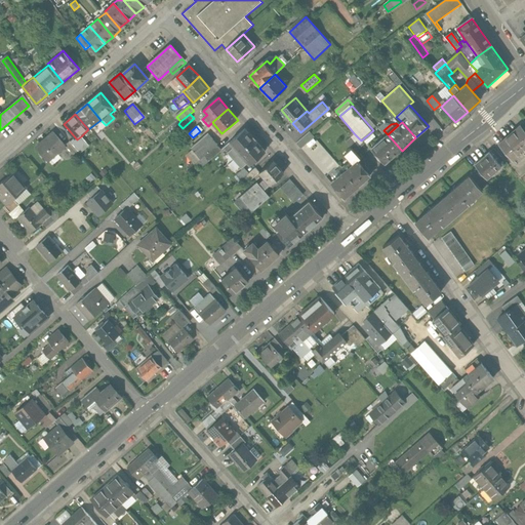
[(499,145),(515,162),(524,152),(524,129),(522,126),(499,145)]
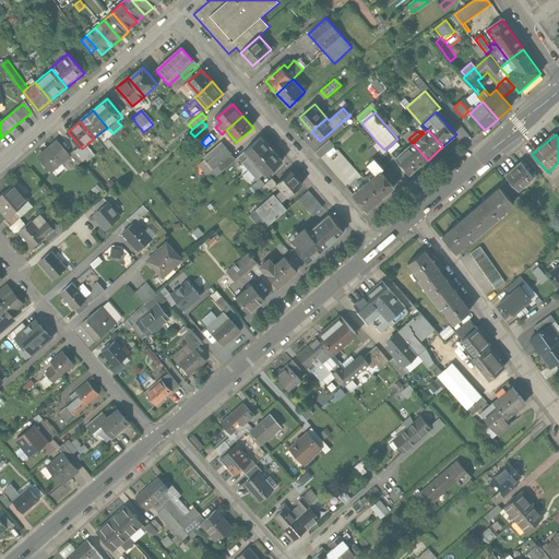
[(263,137),(242,154),(245,157),(241,161),(250,169),(274,150),(263,137)]
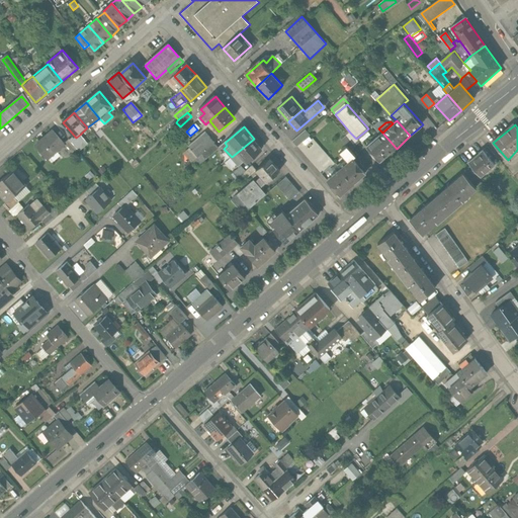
[(305,131),(292,143),(297,149),(311,137),(307,133),(305,131)]
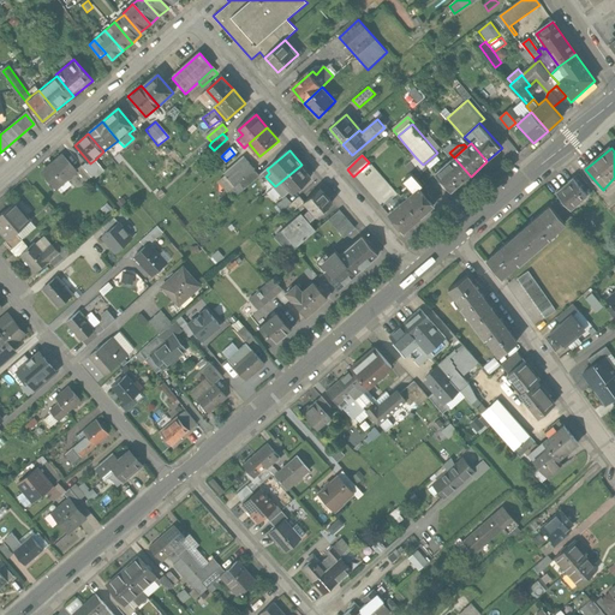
[(60,156),(41,174),(55,191),(67,181),(72,186),(81,179),(75,173),(60,156)]
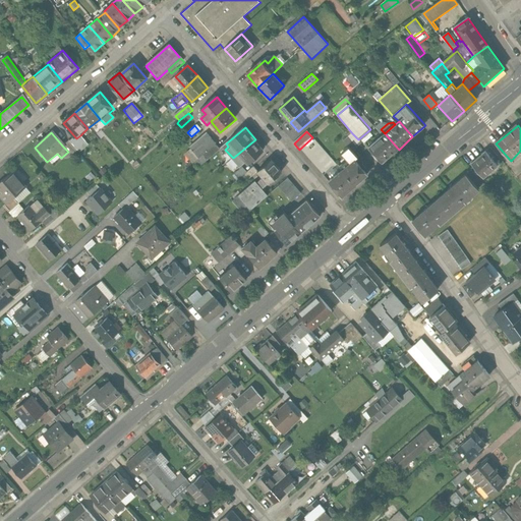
[(215,143),(207,132),(189,147),(192,151),(197,158),(215,143)]
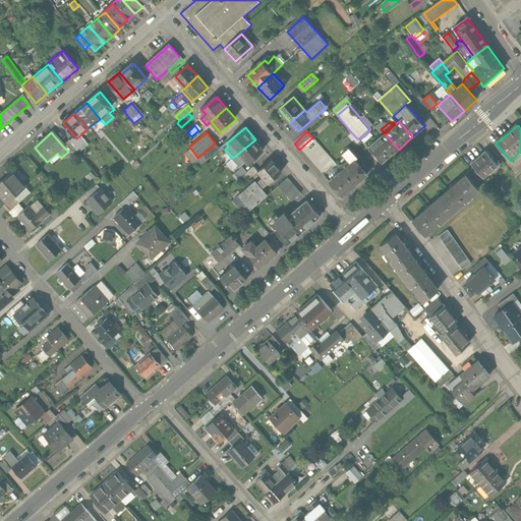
[(343,141),(348,147),(354,153),(359,148),(356,145),(360,140),(358,139),(352,133),(343,141)]
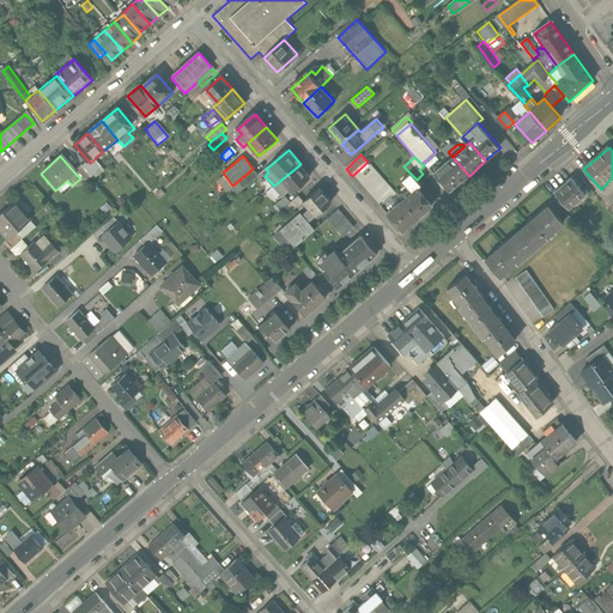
[(469,176),(453,157),(434,174),(450,192),(469,176)]
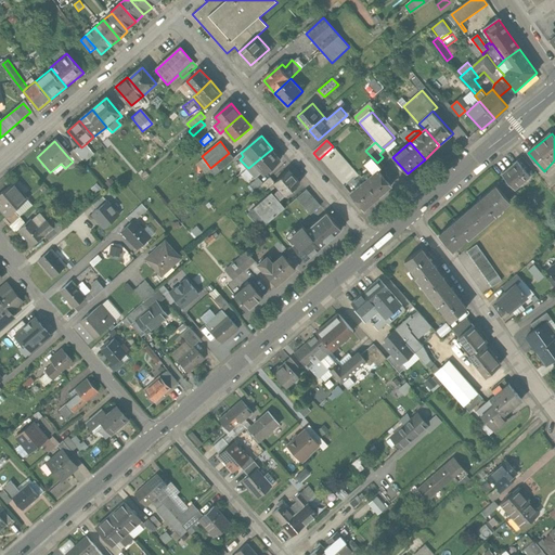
[(81,147),(75,153),(84,163),(93,153),(86,144),(81,147)]
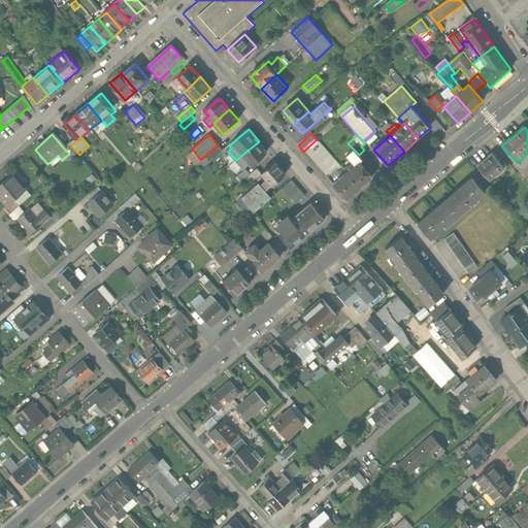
[(269,154),(259,141),(236,160),(244,169),(248,167),(250,170),(269,154)]
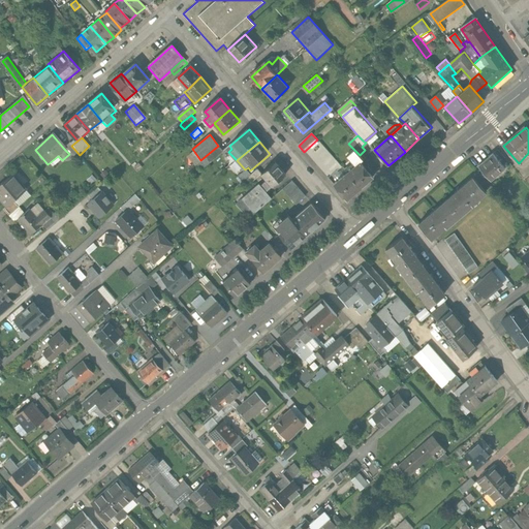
[(69,145),(64,149),(69,154),(73,159),(80,155),(71,146),(69,145)]
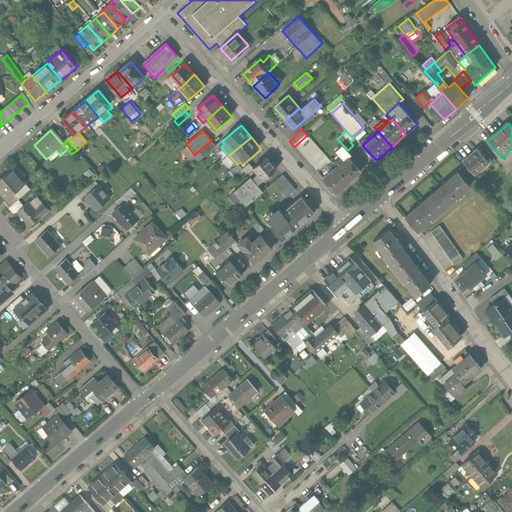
[(216,147),(211,141),(194,155),(191,159),(196,164),(216,147)]
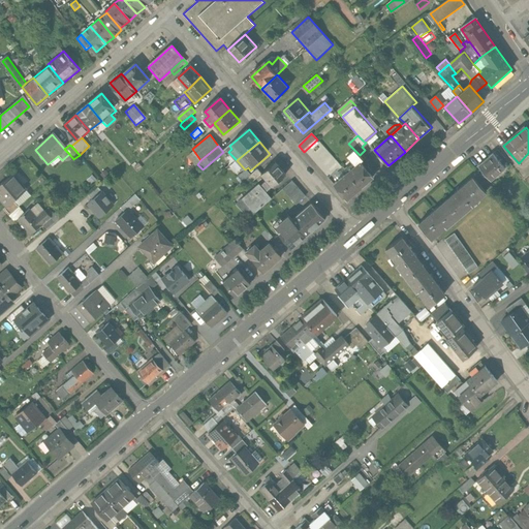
[(346,155),(356,166),(362,161),(364,159),(360,155),(353,149),(346,155)]
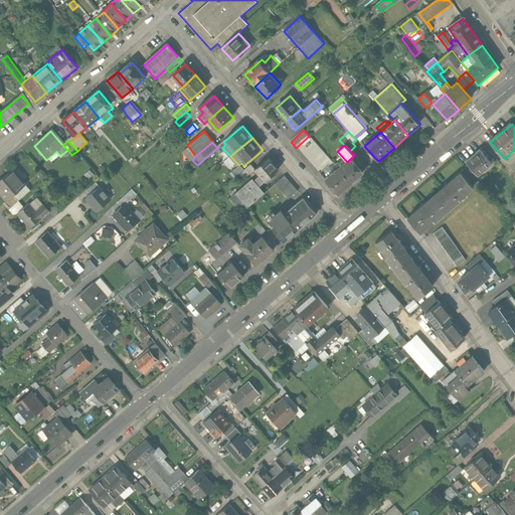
[(466,161),(478,176),(494,163),(482,148),(466,161)]
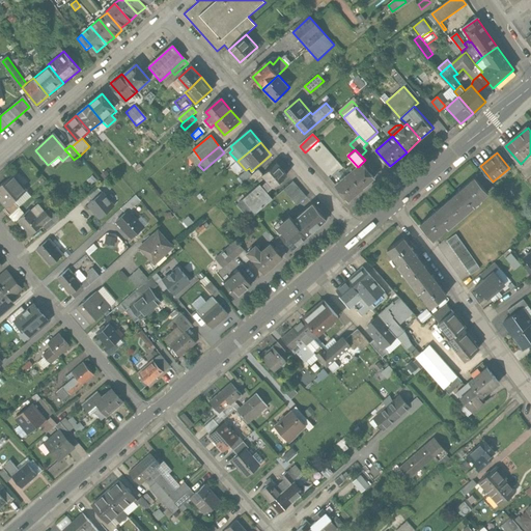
[(201,161),(196,154),(190,159),(195,165),(201,161)]
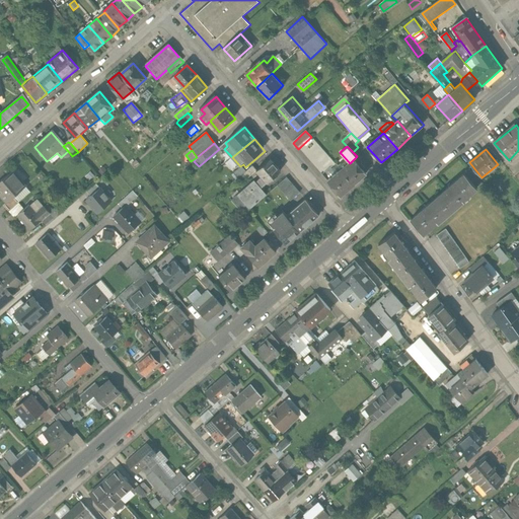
[(326,153),(321,157),(325,161),(329,158),(326,153)]
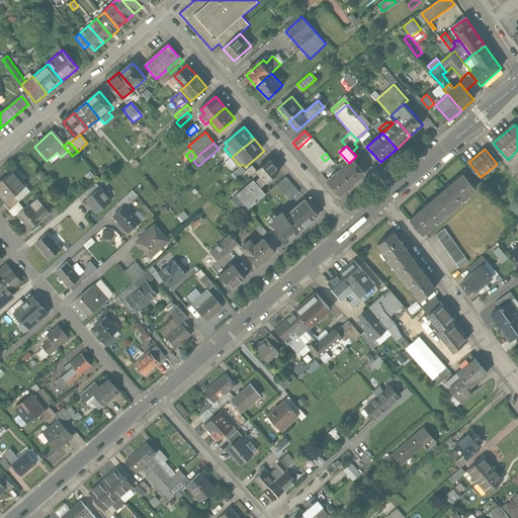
[(270,158),(255,171),(262,179),(266,184),(268,185),(283,172),(270,158)]
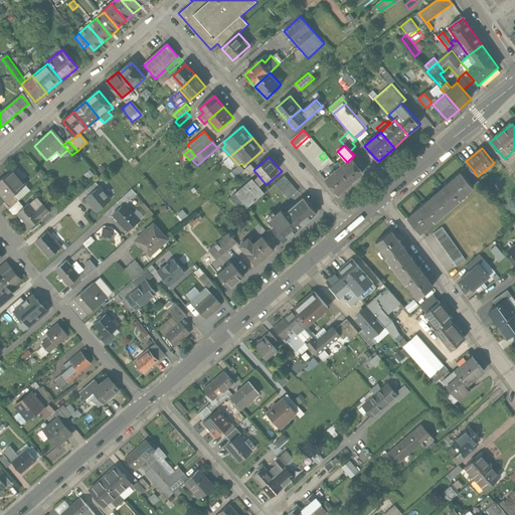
[(347,162),(339,169),(352,184),(365,172),(352,157),(347,162)]
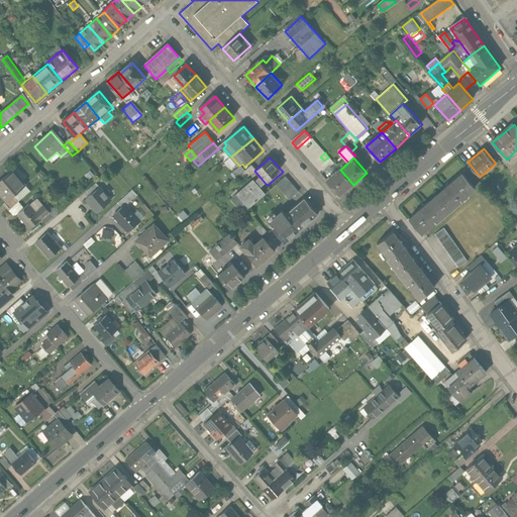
[(139,166),(135,161),(131,165),(135,170),(139,166)]
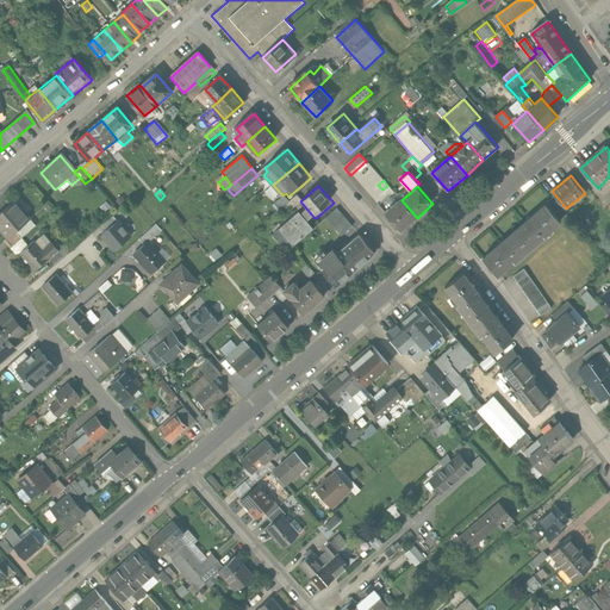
[(293,195),(286,201),(291,207),(298,201),(293,195)]
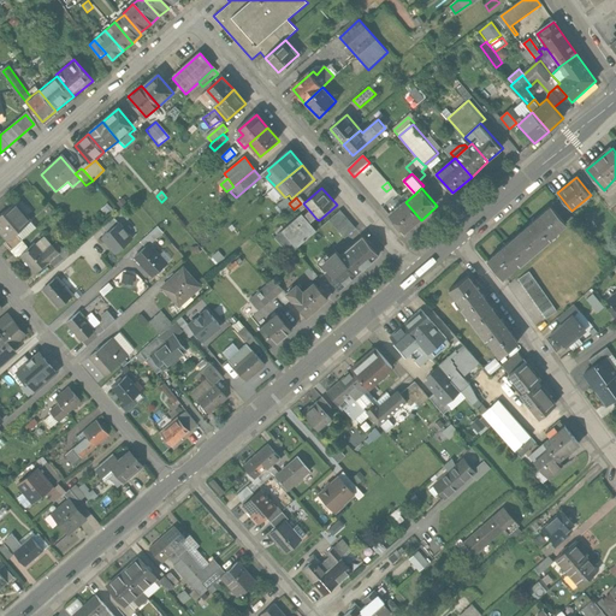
[(12,201),(0,211),(0,238),(5,243),(16,234),(30,221),(12,201)]
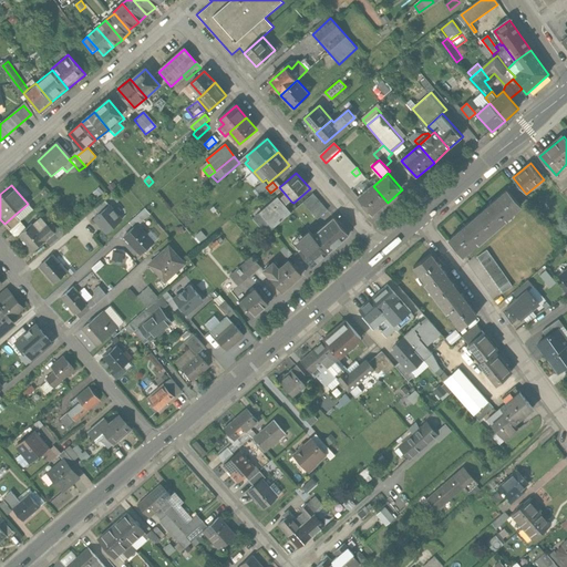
[(113,185),(109,188),(113,195),(117,191),(113,185)]
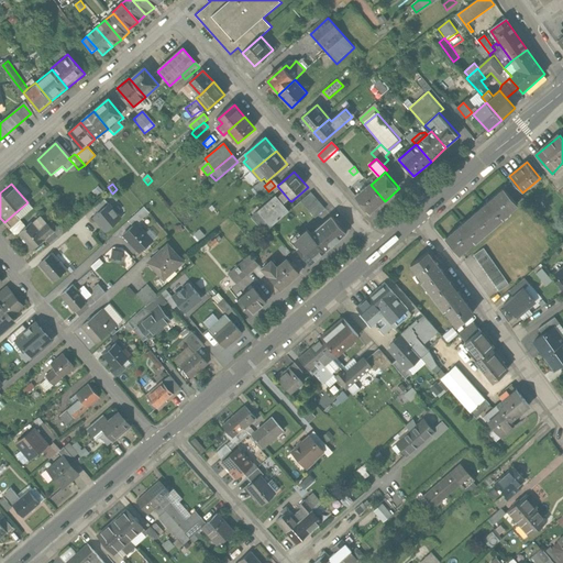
[(371,185),(355,198),(371,214),(385,201),(371,185)]
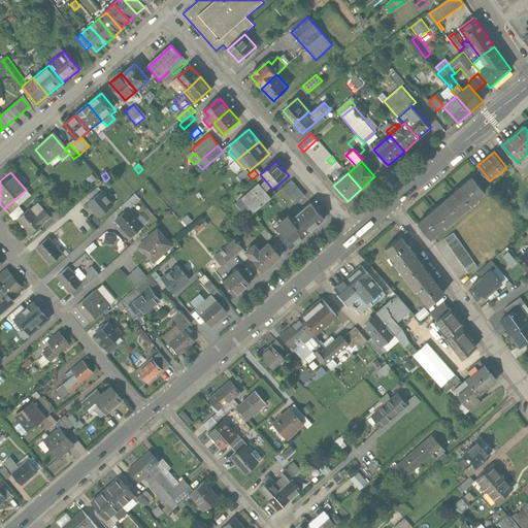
[(92,175),(87,182),(92,186),(97,180),(92,175)]
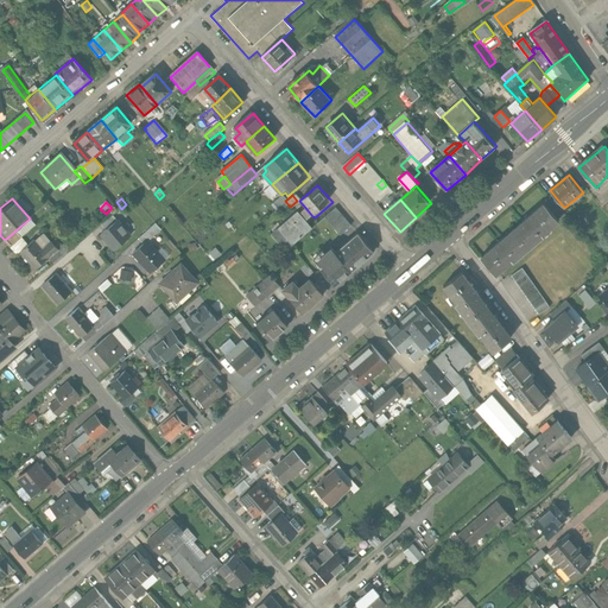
[(546,203),(515,229),(531,248),(562,222),(546,203)]
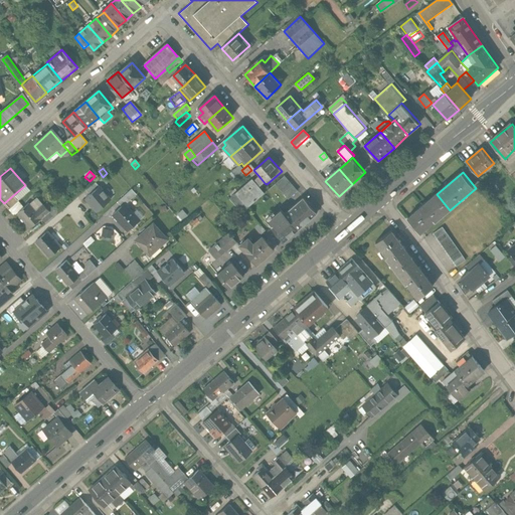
[(284,176),(276,184),(289,198),(297,190),(284,176)]
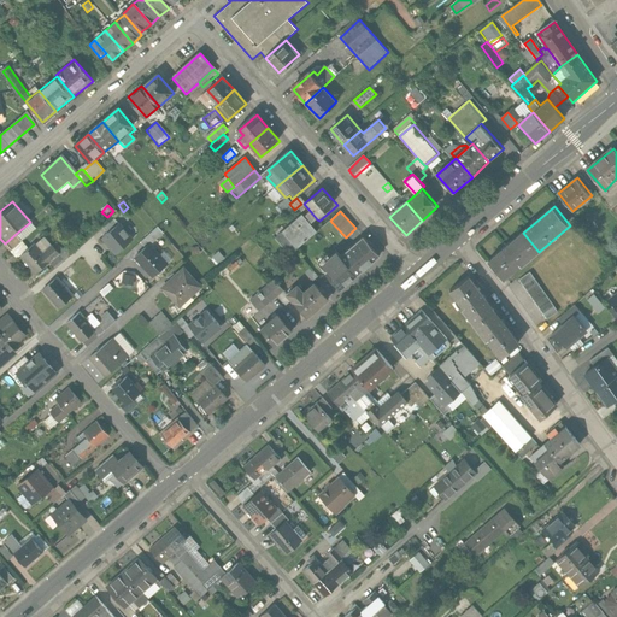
[(303,217),(276,240),(291,257),(297,251),(317,234),(316,231),(310,225),(317,219),(312,213),(305,219),(303,217)]
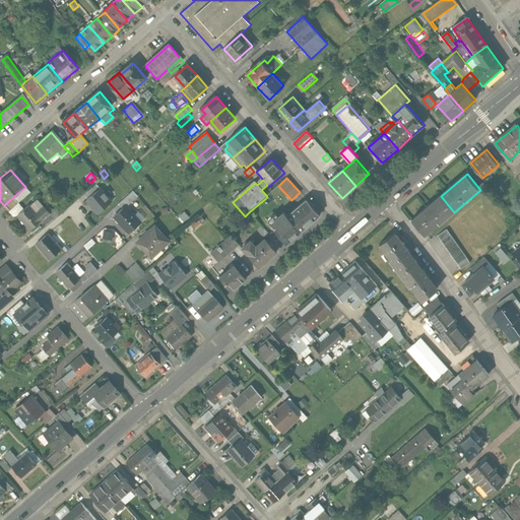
[(93,186),(86,192),(90,197),(98,191),(93,186)]
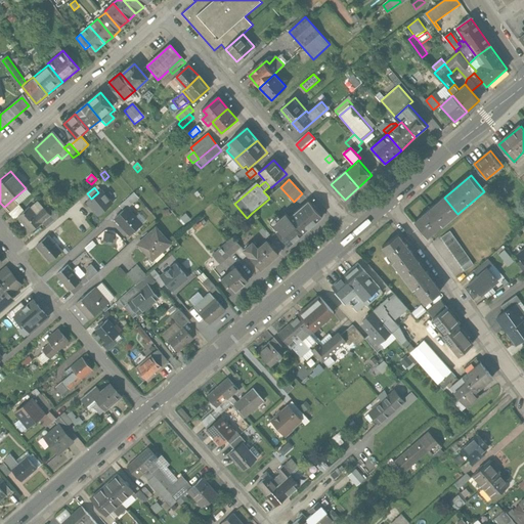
[(13,199),(18,205),(30,193),(26,188),(13,199)]
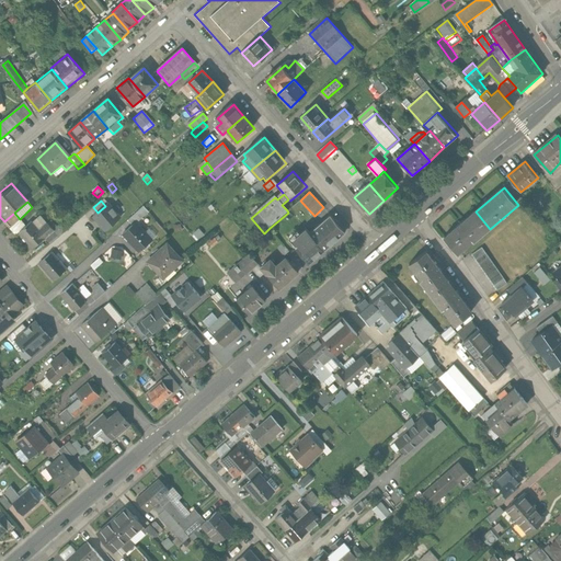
[(106,205),(105,206),(98,213),(92,217),(104,230),(118,218),(106,205)]
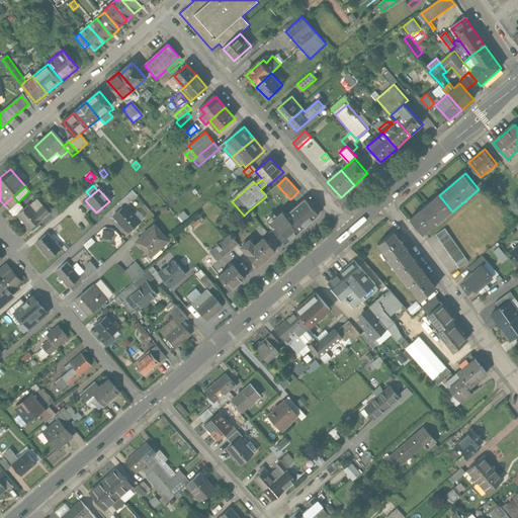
[(136,197),(132,193),(118,205),(122,210),(124,207),(136,197)]
